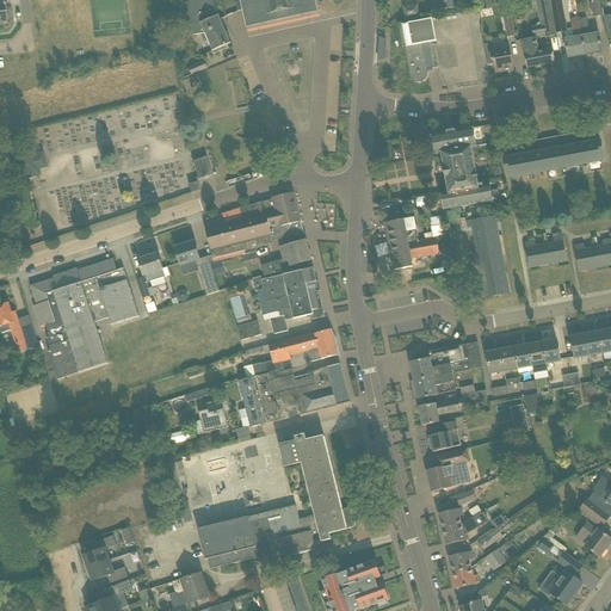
[(195,0),(179,7),(184,37),(205,34),(214,55),(229,48),(227,45),(230,44),(211,0),(195,0)]
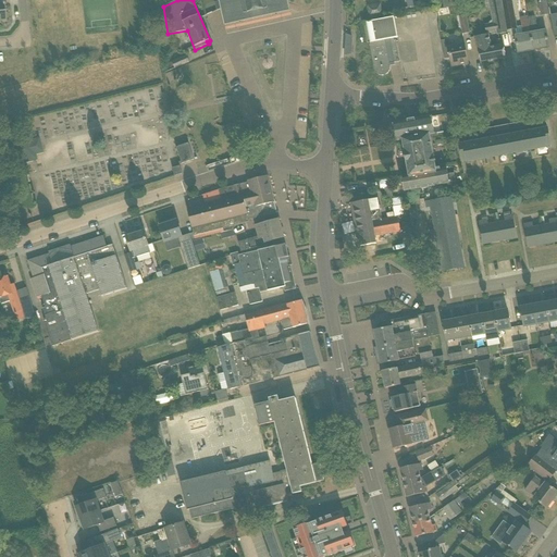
[(219,0),(222,11),(244,5),(245,13),(267,9),(265,1),(269,0),(219,0)]
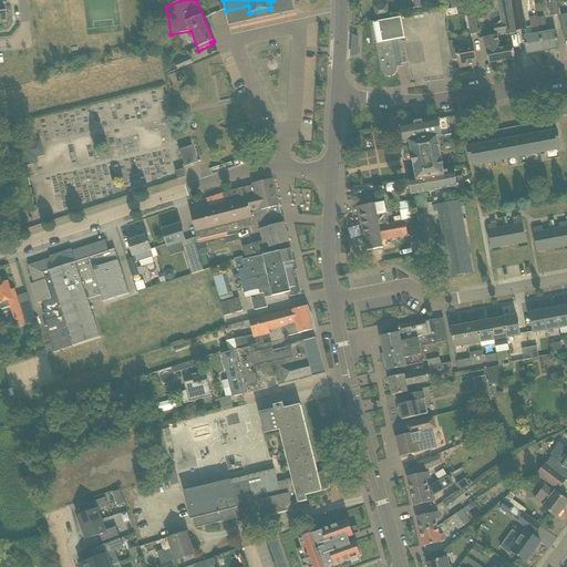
[(498,24),(494,26),(495,33),(505,31),(506,35),(517,33),(509,0),(497,0),(502,21),(500,21),(498,23),(498,24)]
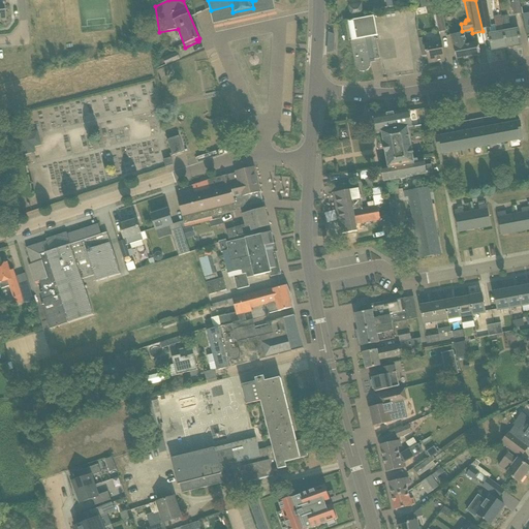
[(485,0),(476,0),(479,12),(483,29),(489,27),(490,27),(490,26),(487,10),(485,0)]
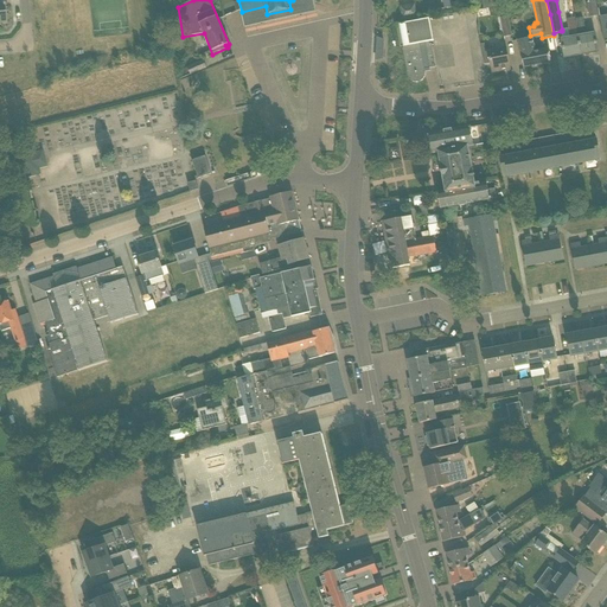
[(586,4),(588,18),(598,16),(595,1),(586,4)]
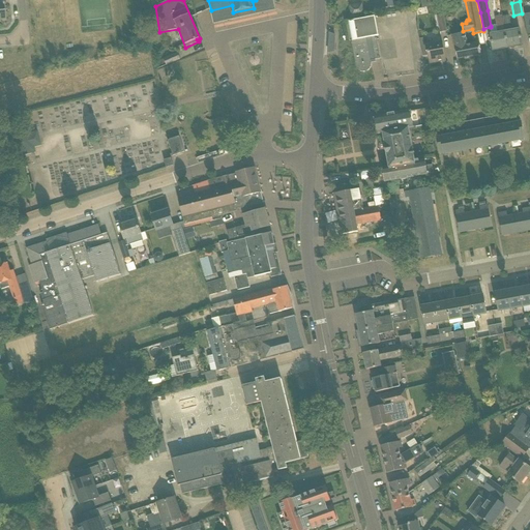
[(444,15),(437,16),(440,33),(447,31),(444,15)]
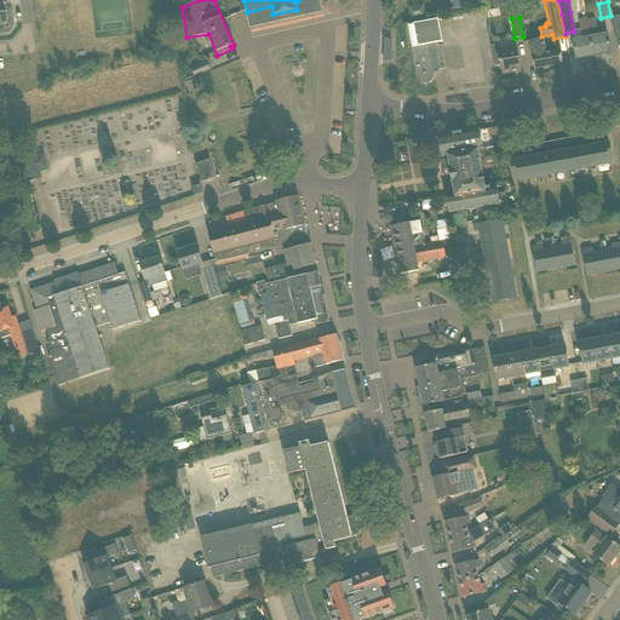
[(438,19),(405,26),(407,39),(409,49),(412,47),(412,50),(412,53),(413,58),(414,62),(414,65),(415,74),(417,76),(417,79),(418,80),(419,81),(420,82),(422,84),(424,85),(425,85),(426,85),(428,85),(429,84),(431,82),(432,82),(434,80),(434,79),(435,76),(435,75),(435,74),(434,72),(445,69),(446,69),(441,42),(443,42),(438,19)]
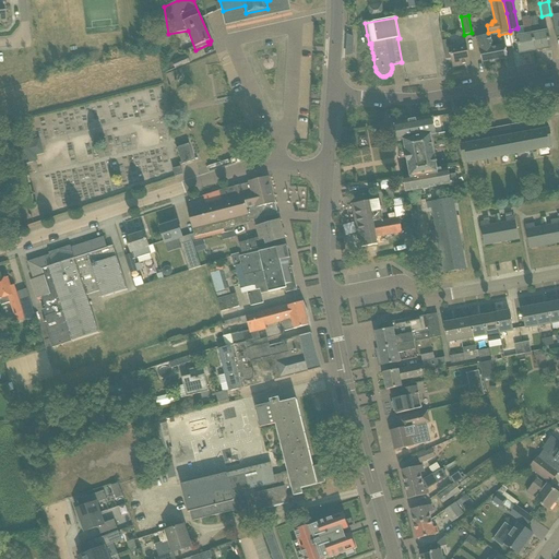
[(530,19),(536,50),(551,48),(548,32),(539,33),(536,18),(530,19)]
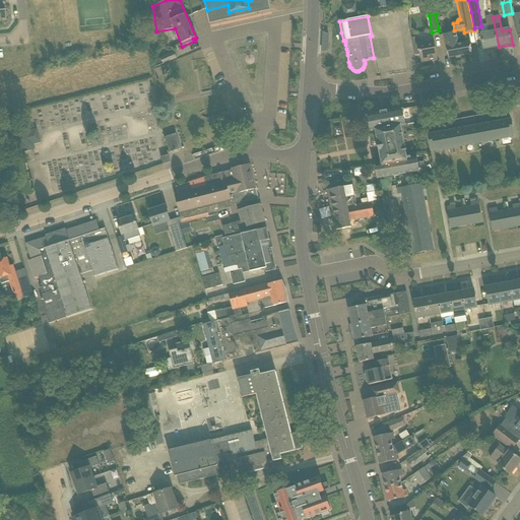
[(480,35),(483,50),(499,47),(493,17),(486,18),(488,24),(481,25),(481,26),(480,26),(482,35),(480,35)]
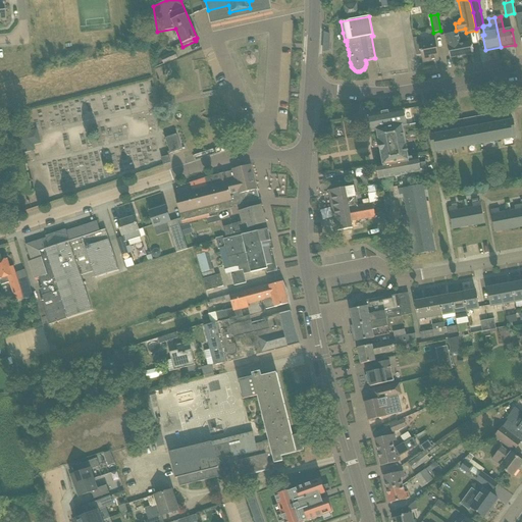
[(449,52),(451,58),(474,53),(472,42),(459,45),(459,42),(459,41),(458,33),(447,35),(449,47),(449,52)]
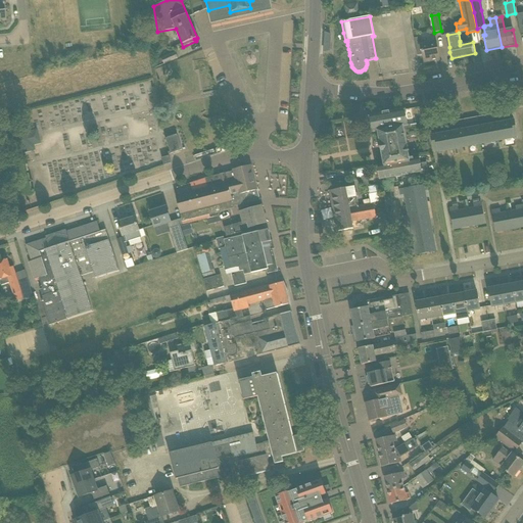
[(423,54),(424,62),(440,59),(435,36),(430,37),(431,43),(423,44),(421,37),(415,38),(418,55),(423,54)]
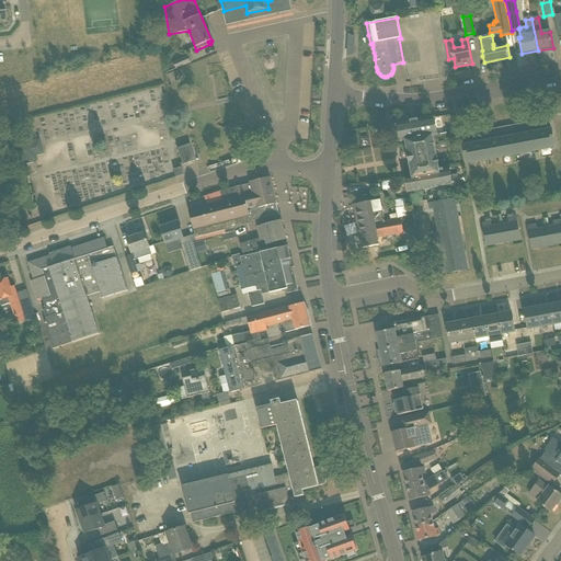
[(173,63),(176,69),(191,63),(189,56),(173,63)]
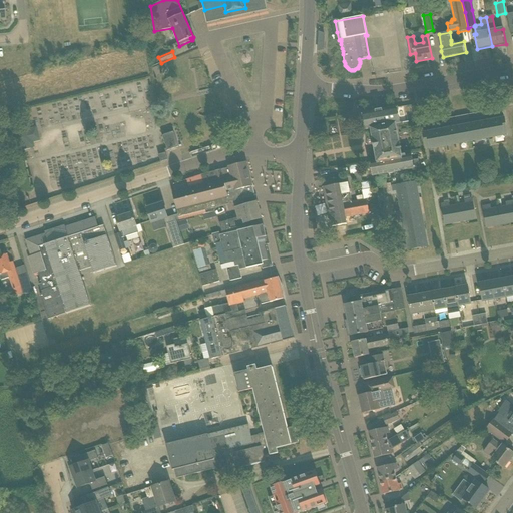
[(401,123),(398,107),(361,114),(364,130),(371,128),(377,161),(370,163),(372,176),(420,167),(418,160),(413,161),(412,155),(406,156),(405,154),(401,155),(396,124),(401,123)]
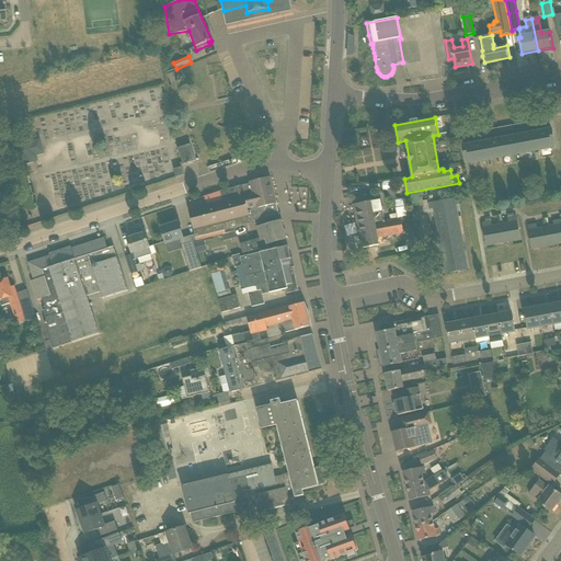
[(531,134),(535,151),(551,148),(551,147),(554,146),(551,129),(531,134)]
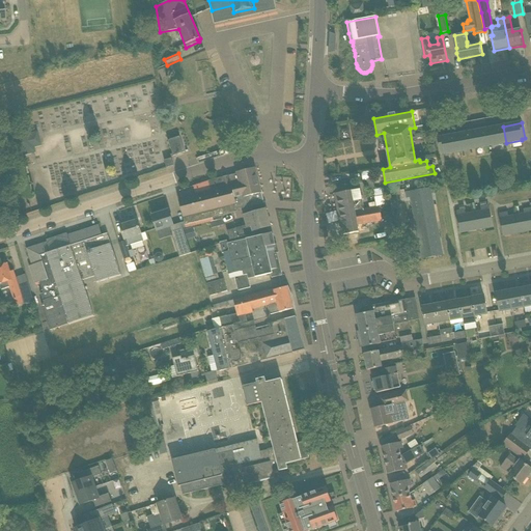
[(487,129),(491,145),(506,143),(503,127),(487,129)]
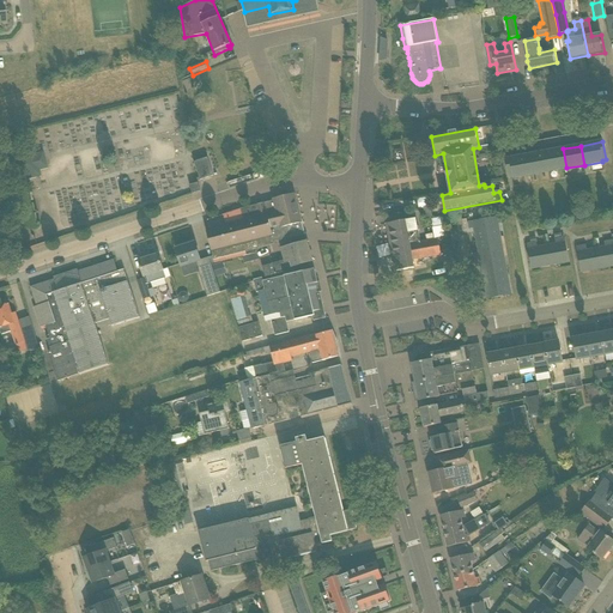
[(44,169),(43,151),(34,152),(34,149),(19,150),(22,177),(38,176),(38,169),(44,169)]
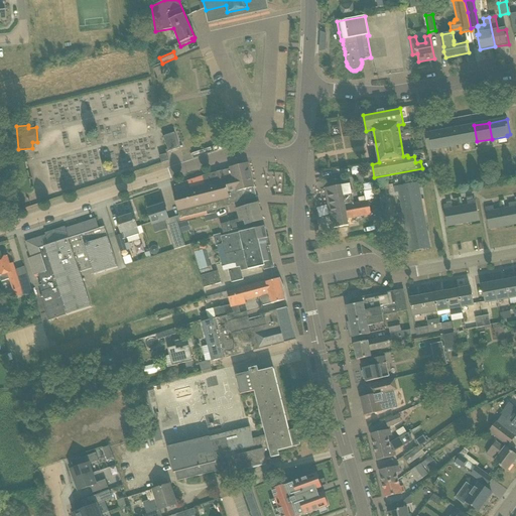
[(460,128),(462,144),(477,141),(474,125),(460,128)]
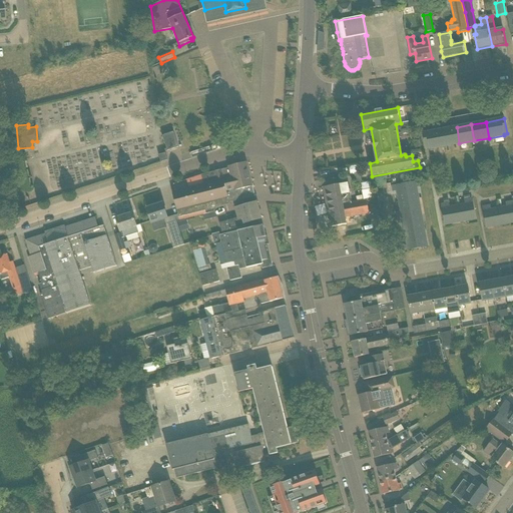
[(442,130),(445,146),(459,143),(457,127),(442,130)]
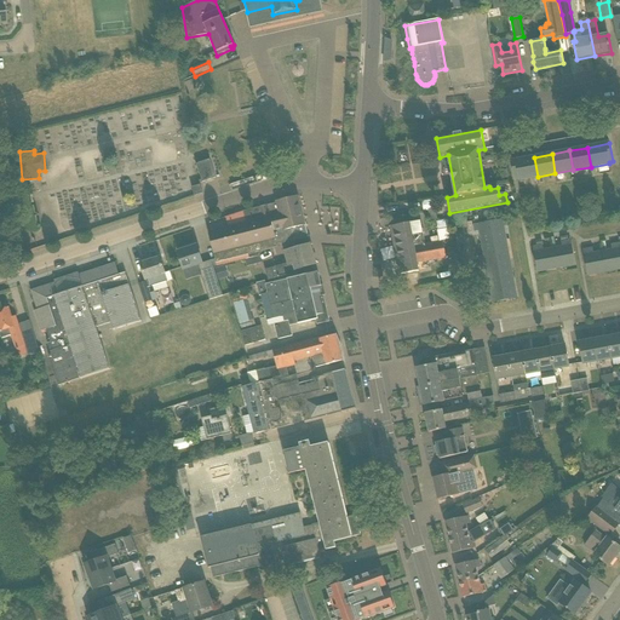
[(520,178),(520,181),(538,177),(534,158),(512,161),(515,179),(520,178)]
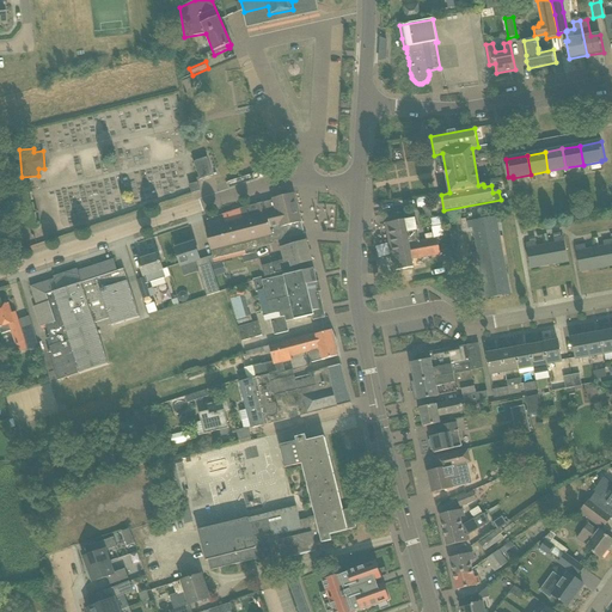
[(207,158),(194,163),(200,181),(212,176),(213,176),(212,172),(207,158)]
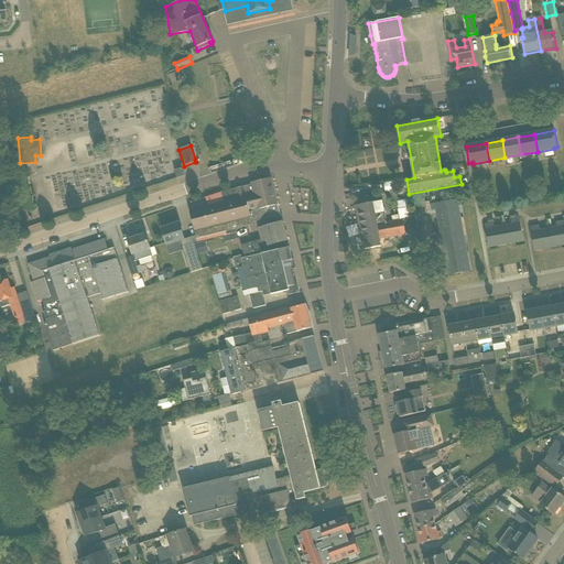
[(174,171),(177,179),(184,176),(182,169),(174,171)]
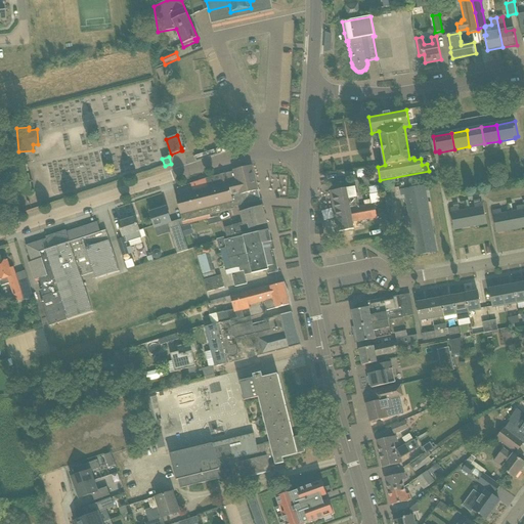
[(176,197),(183,225),(206,220),(206,219),(218,216),(218,214),(234,210),(234,208),(260,201),(257,190),(258,190),(252,166),(233,170),(234,173),(232,173),(232,172),(206,179),(208,188),(176,197)]
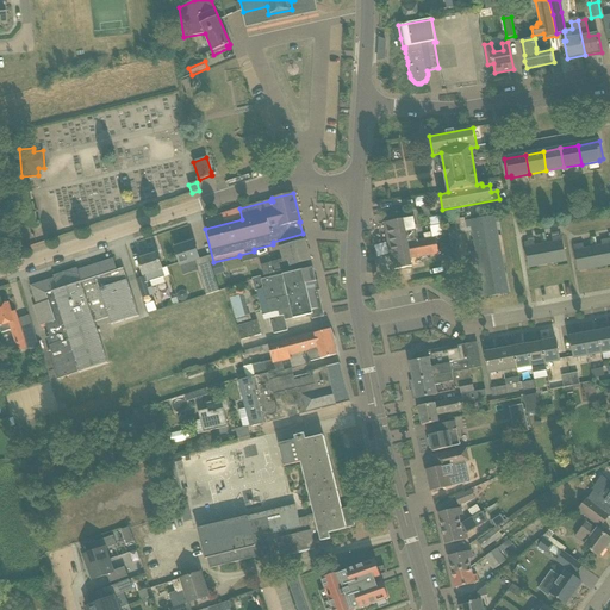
[(417,241),(418,241),(414,217),(385,223),(391,255),(418,250),(417,241)]
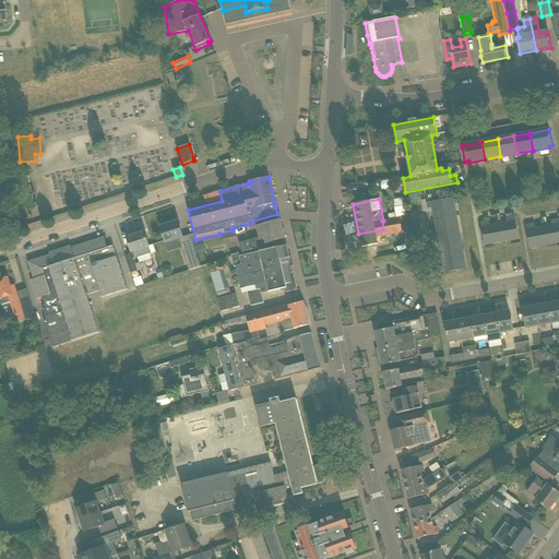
[(452,199),(428,203),(429,209),(433,207),(436,221),(455,216),(452,199)]
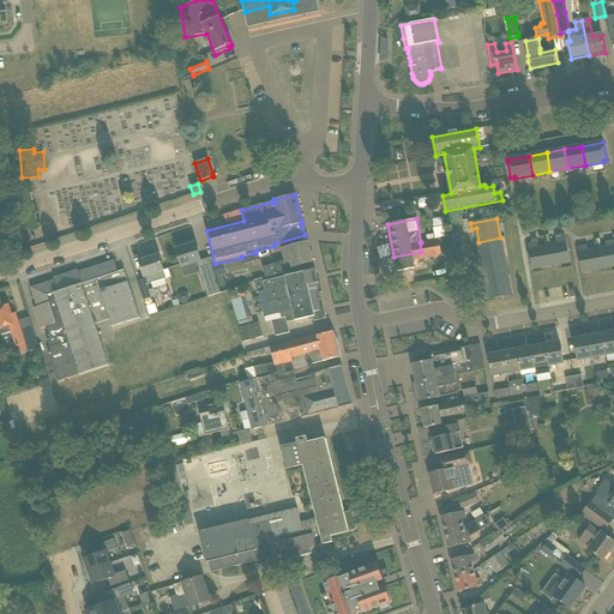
[(446,227),(433,229),(435,239),(445,238),(447,238),(446,227)]
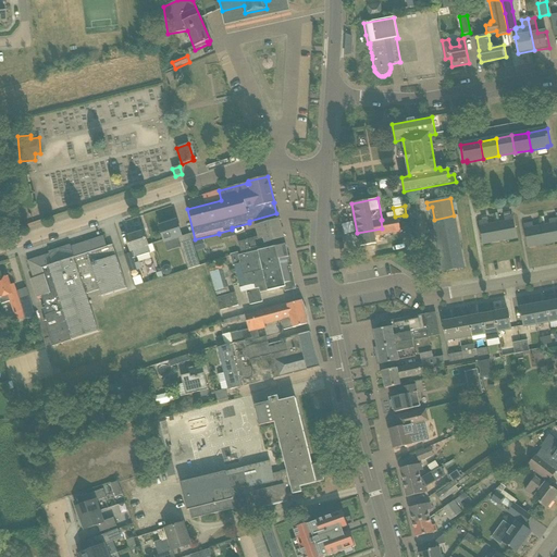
[(436,232),(432,232),(433,237),(457,233),(454,215),(434,220),(436,232)]
